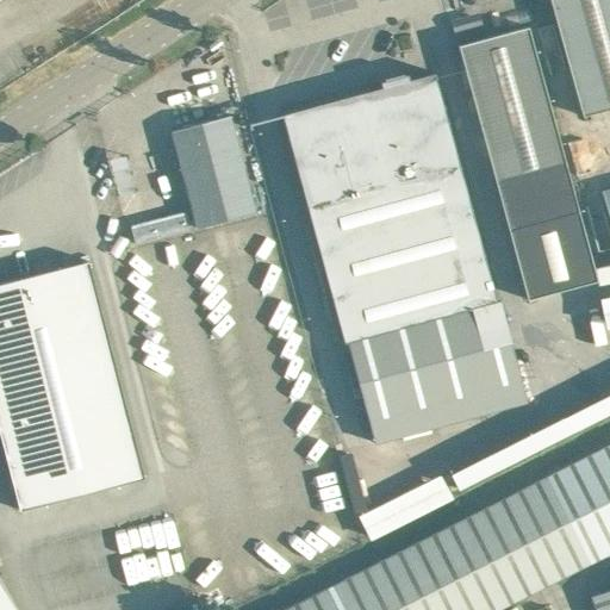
[(609,0),(549,0),(583,116),(609,107),(609,0)]
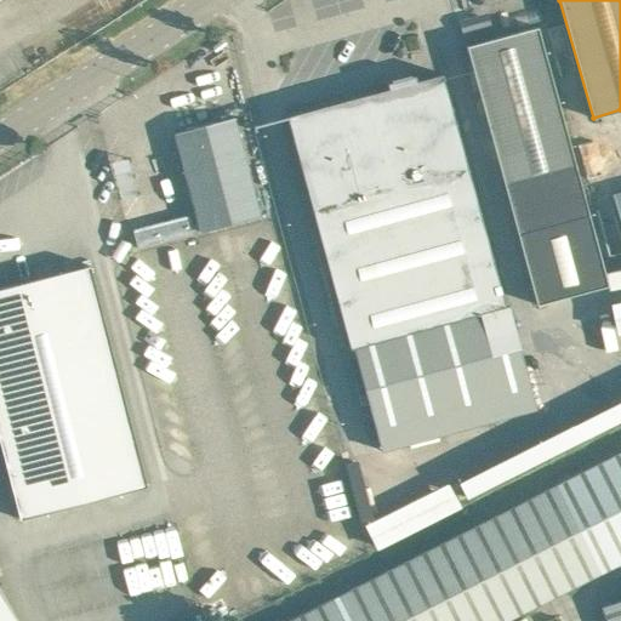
[(47,49),(70,28),(64,21),(41,41),(47,49)]
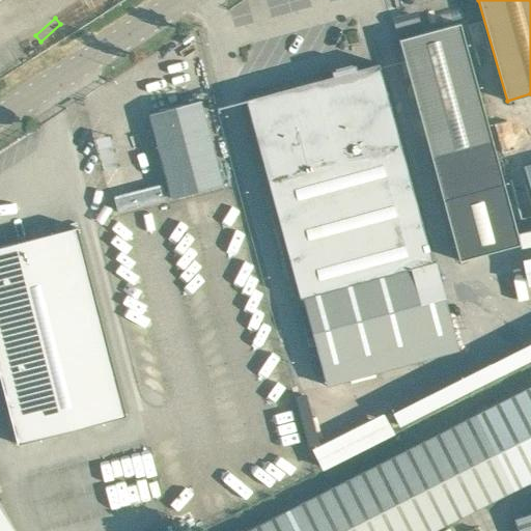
[(398,38),(442,201),(458,260),(520,244),(520,247),(530,244),(530,228),(516,232),(502,182),(459,23),(398,38)]
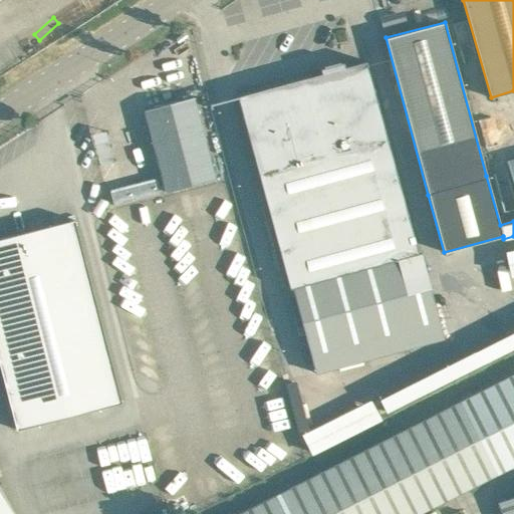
[(295,299),(424,265),(421,253),(418,254),(365,61),(344,66),(343,62),(319,68),(321,73),(237,95),(289,288),(292,288),(295,299)]
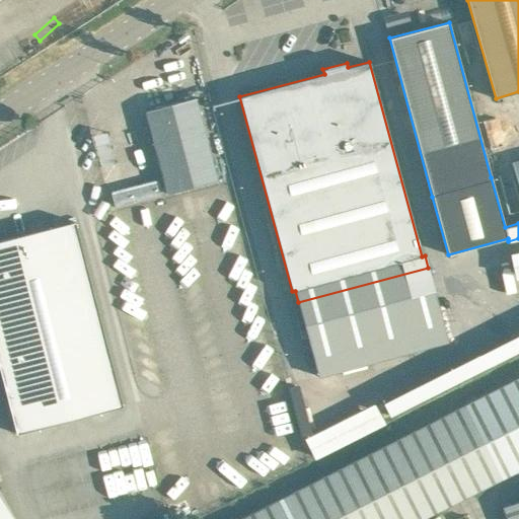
[(167,194),(217,180),(195,98),(146,112),(167,194)]
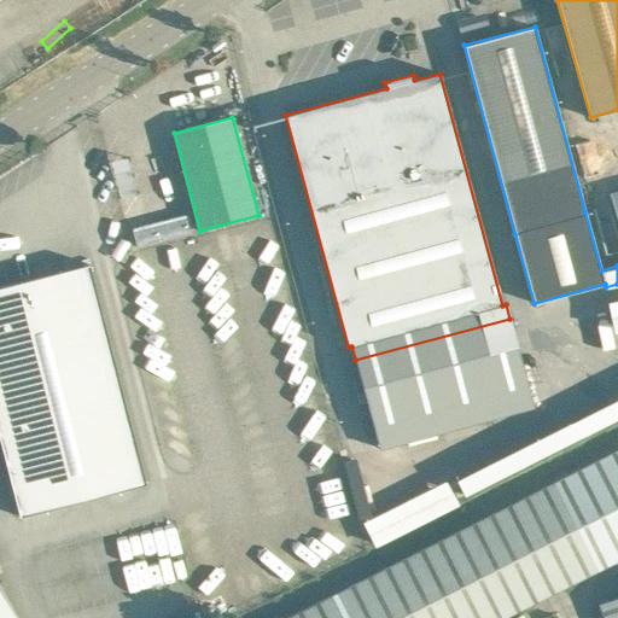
[(132,228),(136,246),(191,233),(186,214),(132,228)]
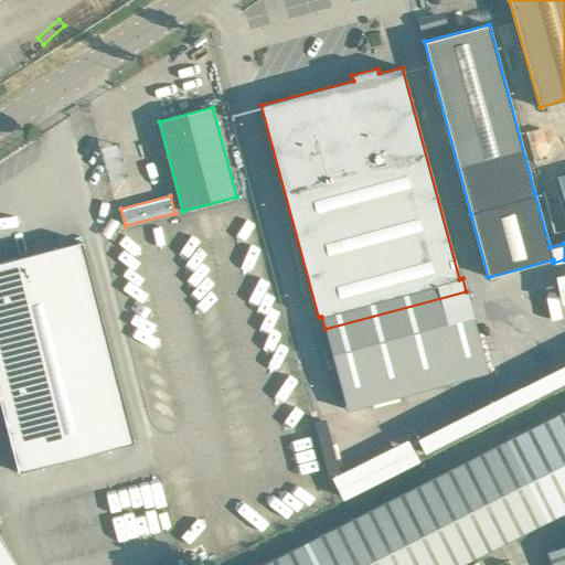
[(0,403),(18,472),(134,443),(82,241),(0,262),(0,403)]
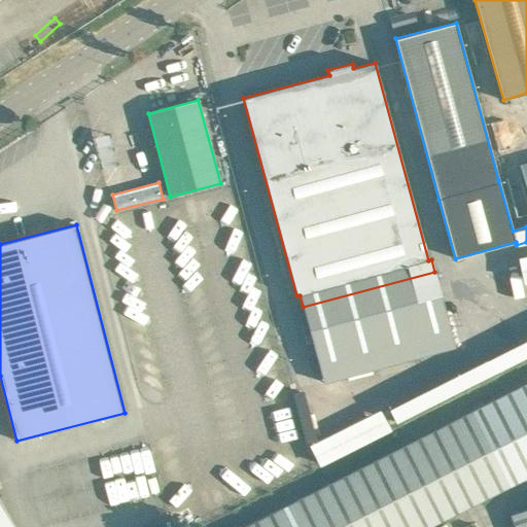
[(455,346),(434,272),(303,307),(323,382),(455,346)]
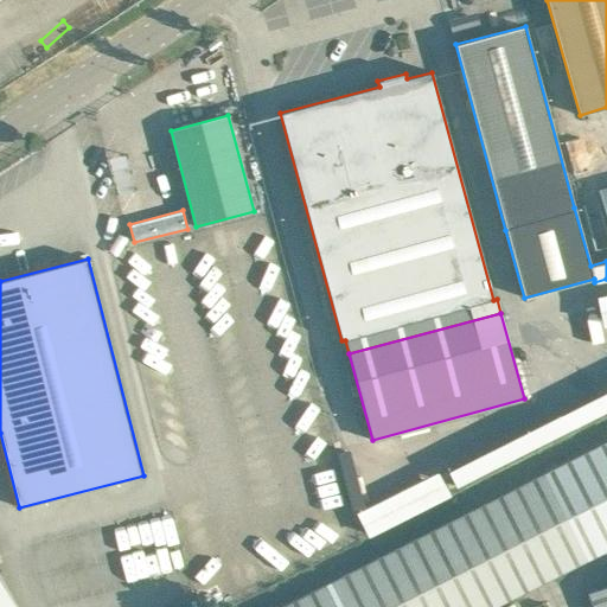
[(606,320),(572,326),(576,355),(606,349),(606,320)]
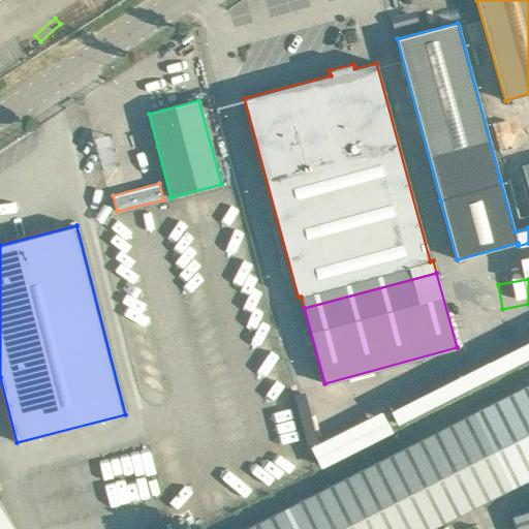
[(512,368),(528,360),(528,343),(505,354),(512,368)]
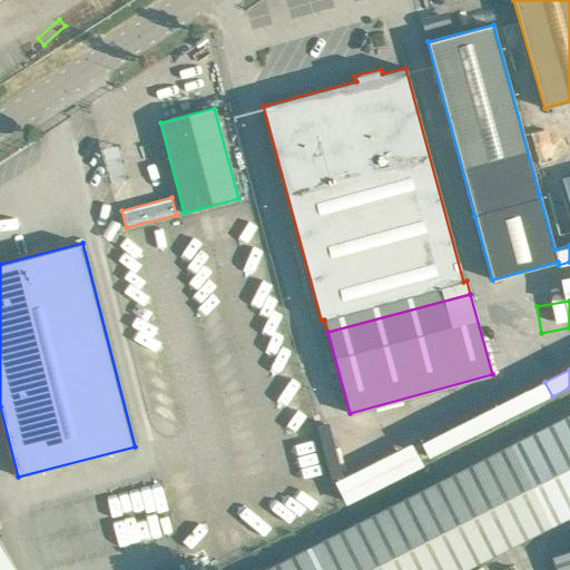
[(465,569),(569,517),(569,412),(262,569),(465,569)]
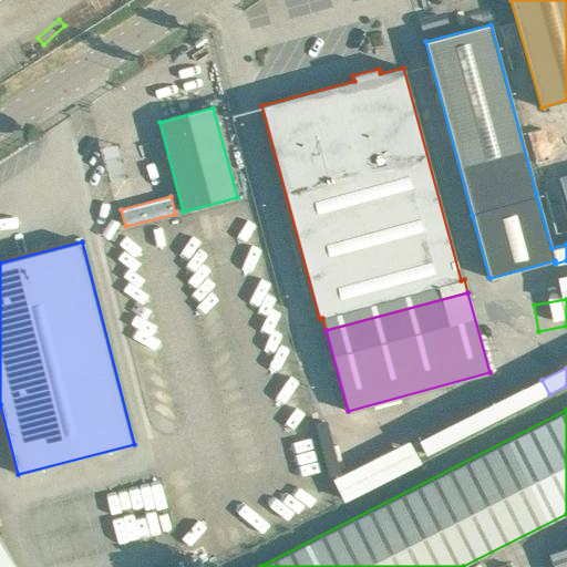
[(431,437),(350,466),(359,491),(440,461),(431,437)]
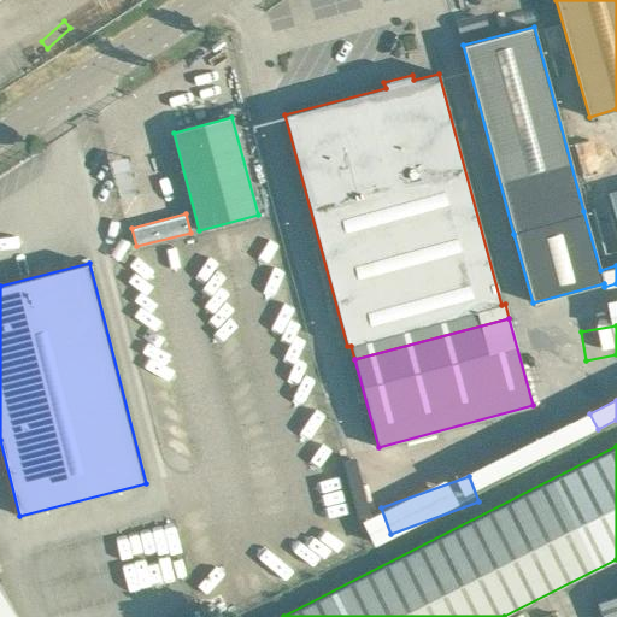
[(198,515),(201,539),(225,536),(222,511),(198,515)]
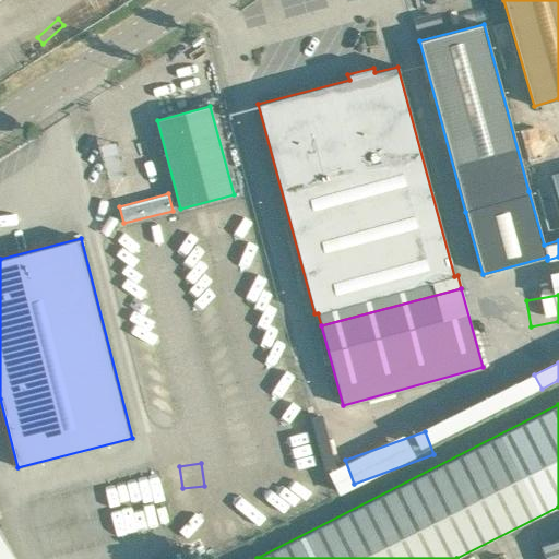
[(0,558),(15,558),(0,532),(0,558)]
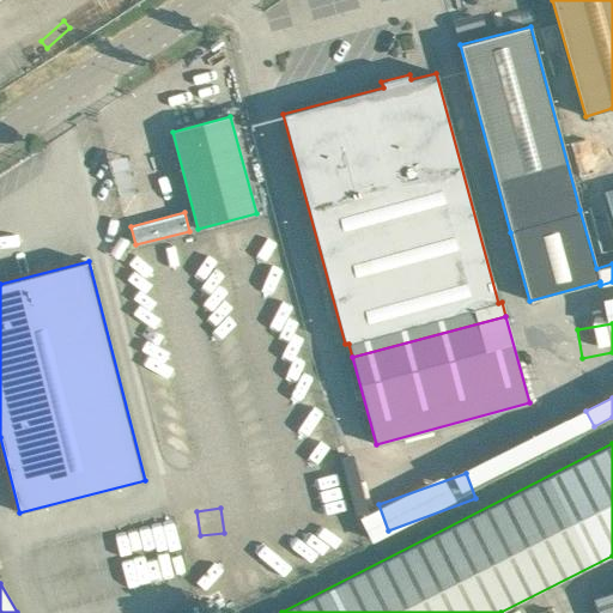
[(612,612),(612,590),(593,599),(598,612),(612,612)]
